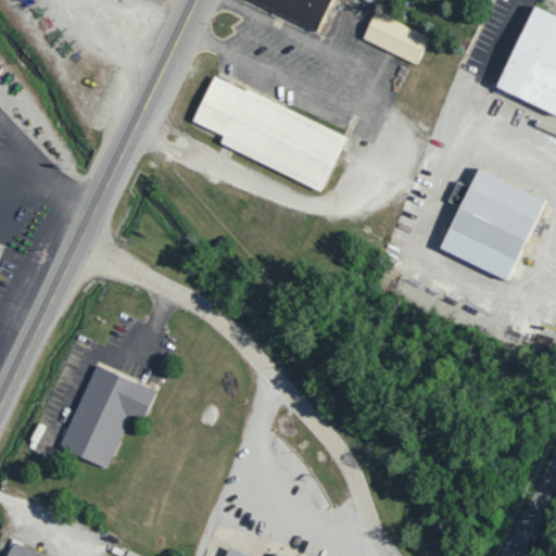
[(242,0),(317,30),(328,0),(242,0)]
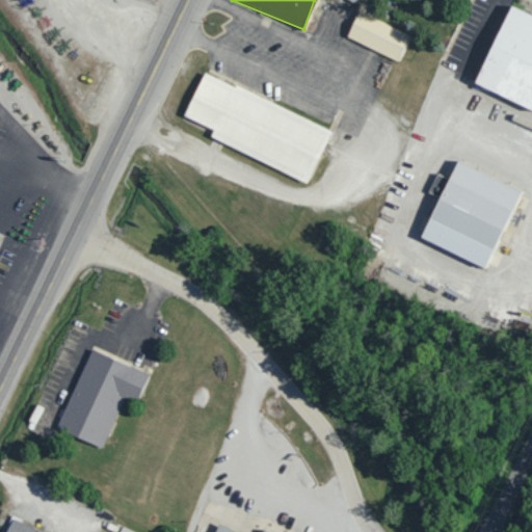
[(531,110),(531,18),(506,7),(474,86),(531,110)]
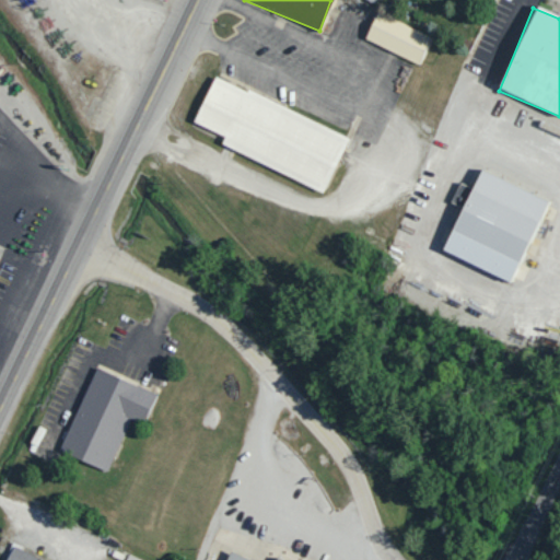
[(430,36),(376,12),(364,41),(418,65),(430,36)]
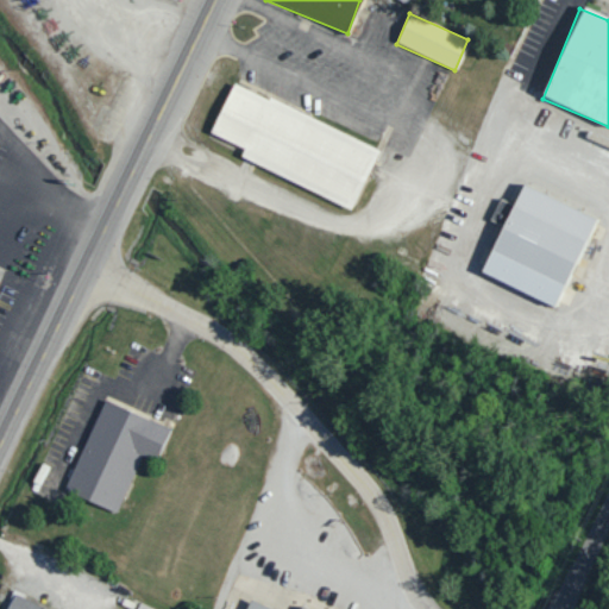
[(239,159),(352,208),(380,148),(232,83),(211,135),(244,149),(239,159)]
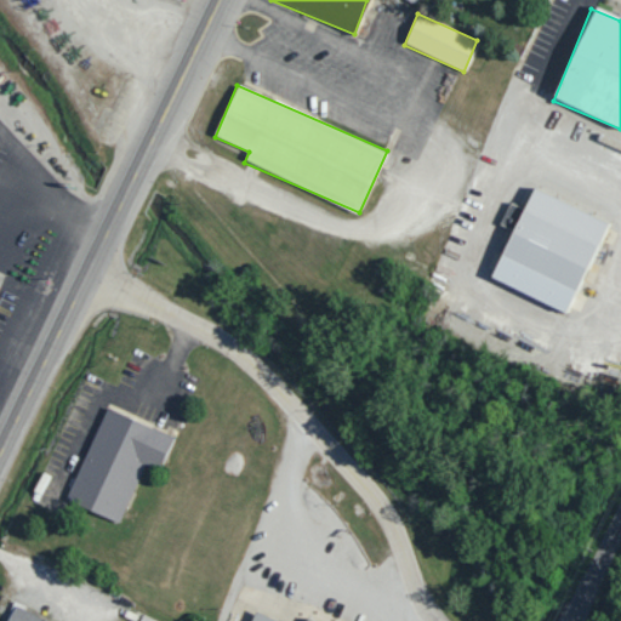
[(490,281),(568,314),(607,222),(531,191),(524,210),(510,204),(500,226),(511,231),(490,281)]
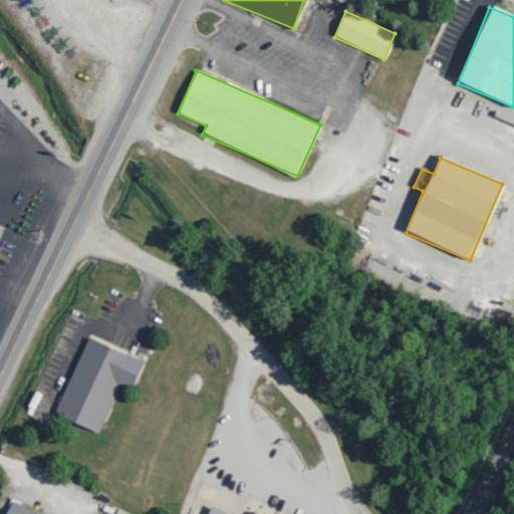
[(98,432),(119,383),(132,389),(144,361),(87,336),(54,413),(98,432)]
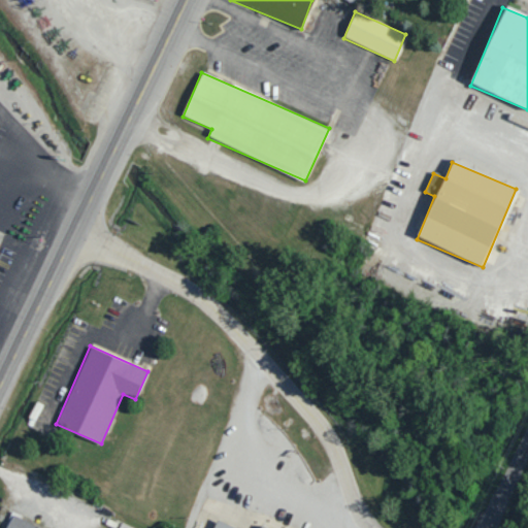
[(38,527),(11,516),(5,527),(38,527)]
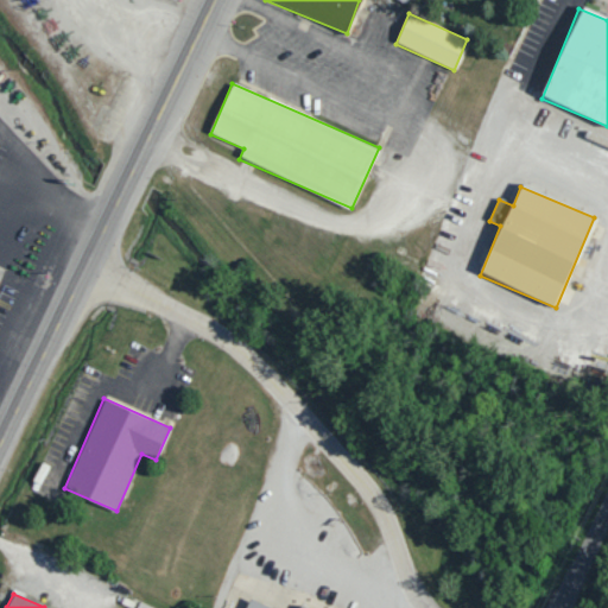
[(244,607),(304,607),(298,606),(297,607),(272,607),(248,597),(244,607)]
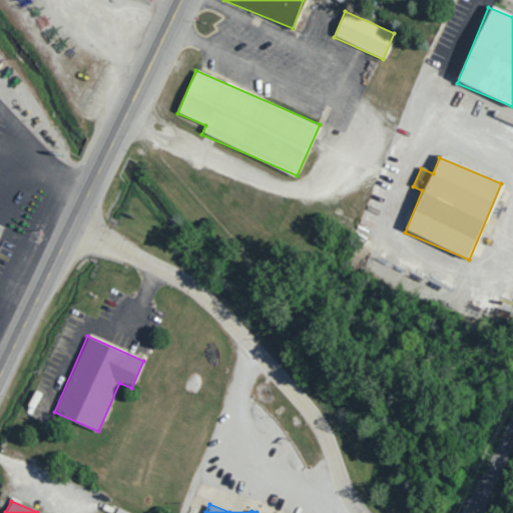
All buildings are outlined.
